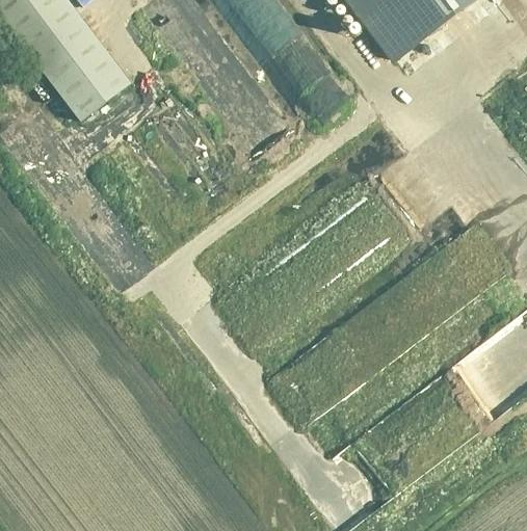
[(0,8),(66,105),(116,71),(68,0),(0,0),(0,8)]
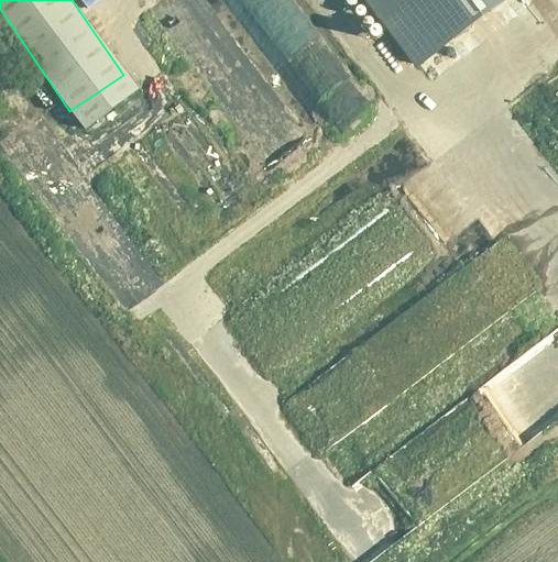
[(503,0),(360,0),(413,69),(503,0)]
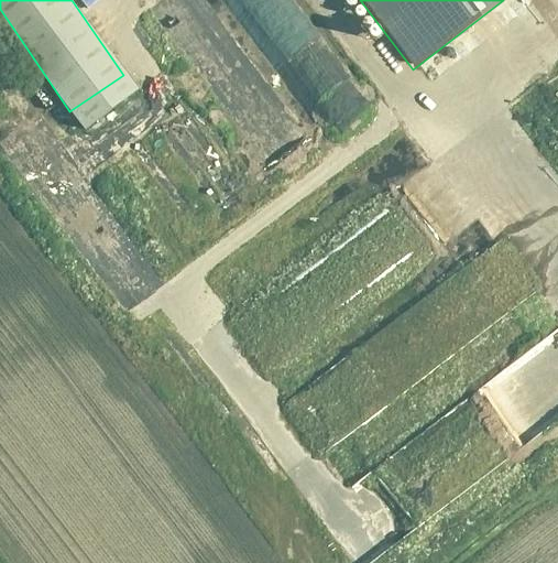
[(177,115),(164,126),(182,145),(195,134),(177,115)]
